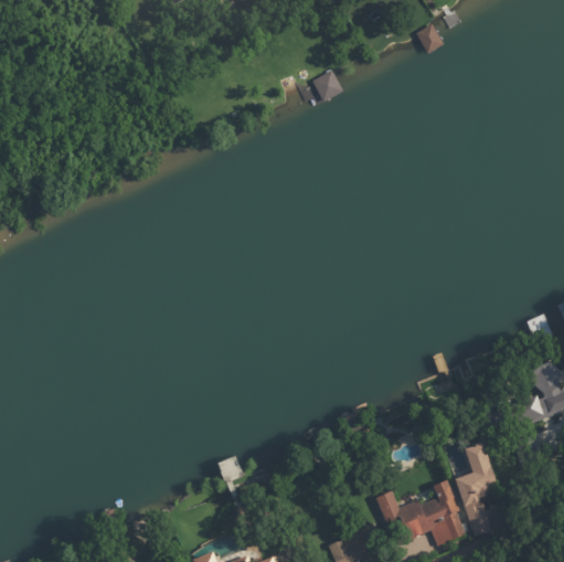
[(425,51),(442,43),(433,22),(416,29),(425,51)]
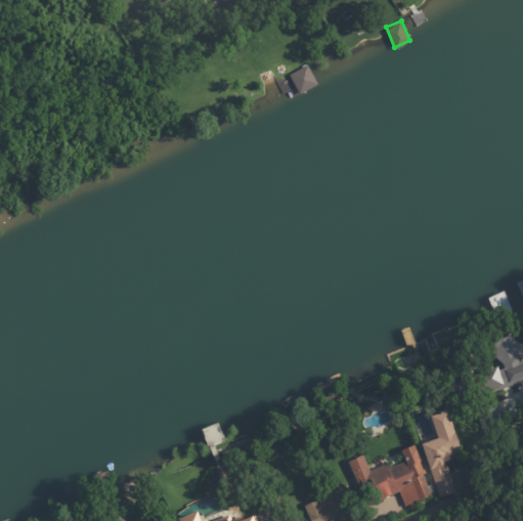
[(290,71),(298,91),(317,83),(309,62),(290,71)]
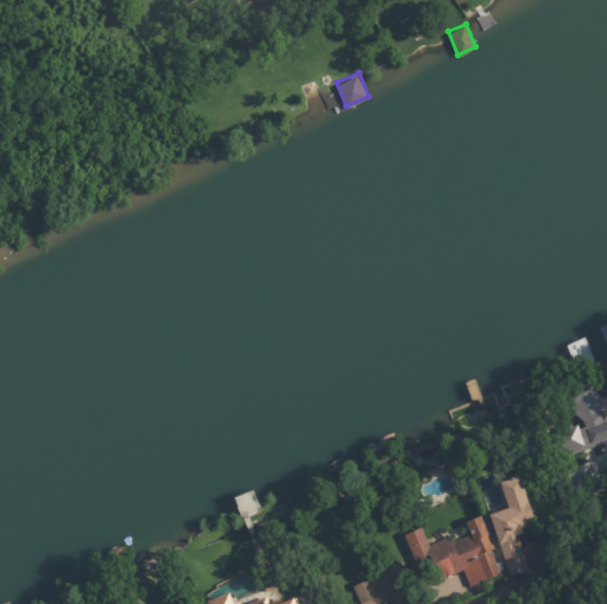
[(602,415),(606,427),(606,458),(599,462),(593,446),(580,452),(569,423),(579,418),(570,411),(574,394),(590,387),(605,399),(602,415)]
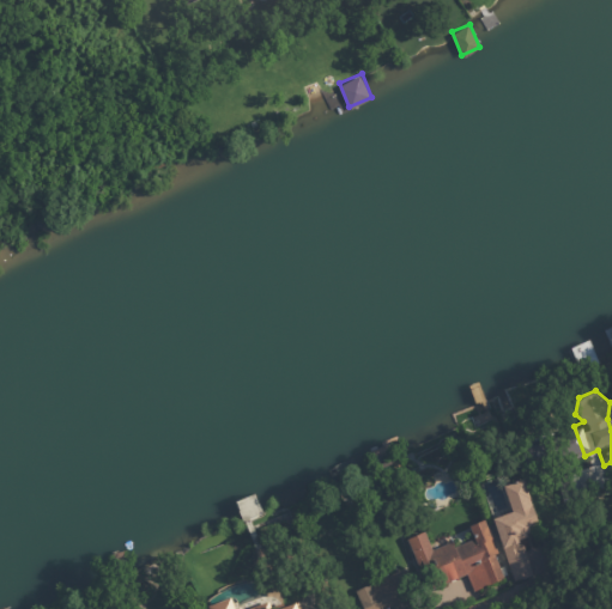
[(533,535),(528,537),(528,539),(521,542),(521,543),(523,543),(535,574),(517,582),(506,549),(503,550),(492,522),(511,515),(502,489),(522,481),(539,527),(535,528),(538,534),(533,535)]
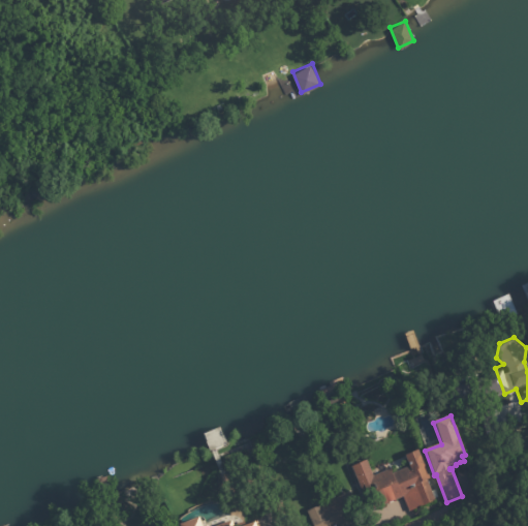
[(412,509),(410,511),(404,496),(375,508),(371,501),(368,502),(351,467),(367,460),(374,475),(391,468),(393,473),(409,466),(405,456),(418,450),(431,477),(429,478),(437,498),(412,509)]
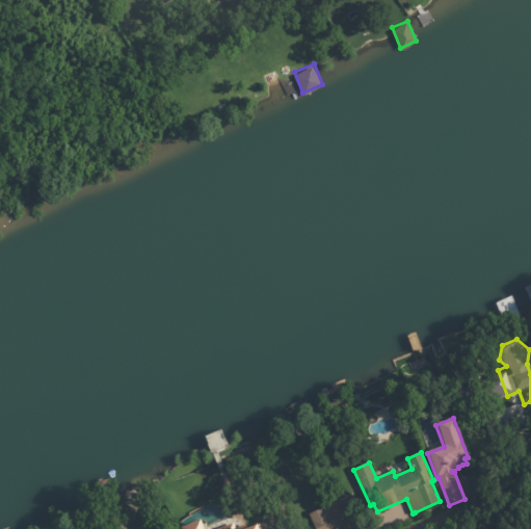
[(351,528),(348,528),(316,528),(309,513),(321,508),(320,506),(337,499),(338,500),(351,494),(360,511),(363,509),(367,520),(351,528)]
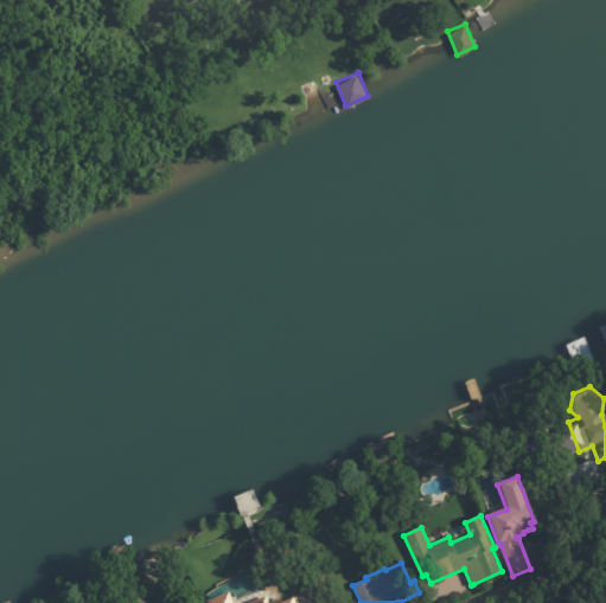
[(272,602),(295,602),(294,594),(269,601),(267,594),(233,602),(229,589),(206,596),(208,602),(265,602),(272,602)]
